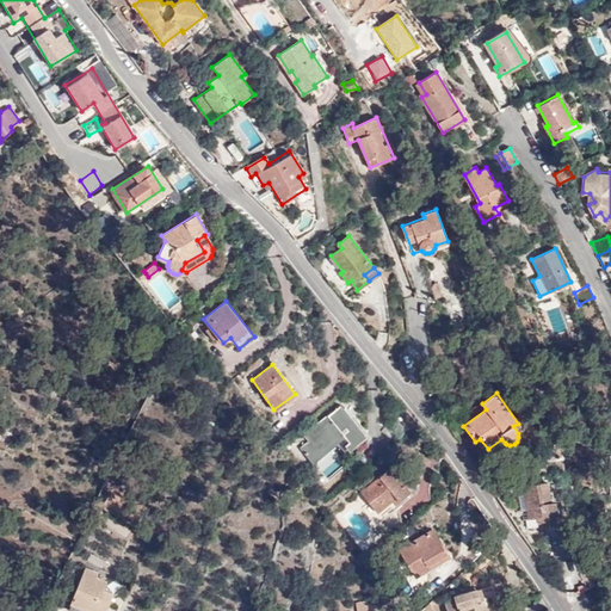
[(365,437),(339,405),(303,434),(307,440),(300,446),(309,458),(341,433),(347,442),(343,445),(347,451),(365,437)]
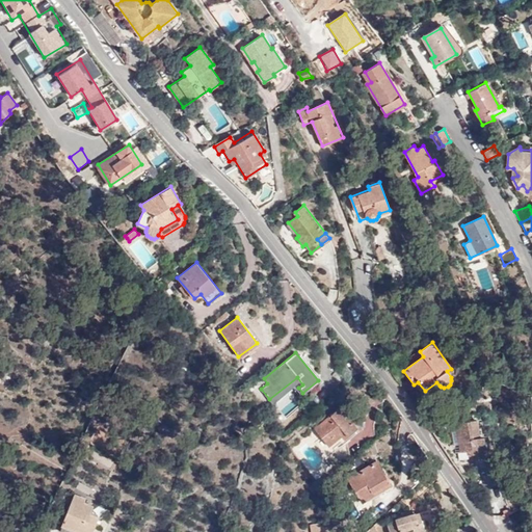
[(357,428),(339,407),(315,427),(327,445),(341,434),(345,439),(357,428)]
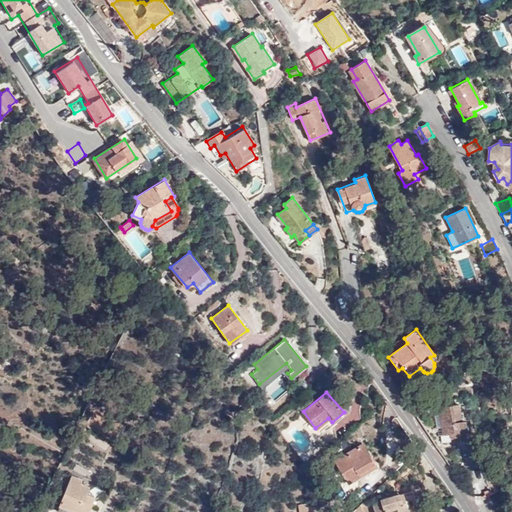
[(451,436),(467,434),(463,403),(438,407),(442,434),(450,433),(451,436)]
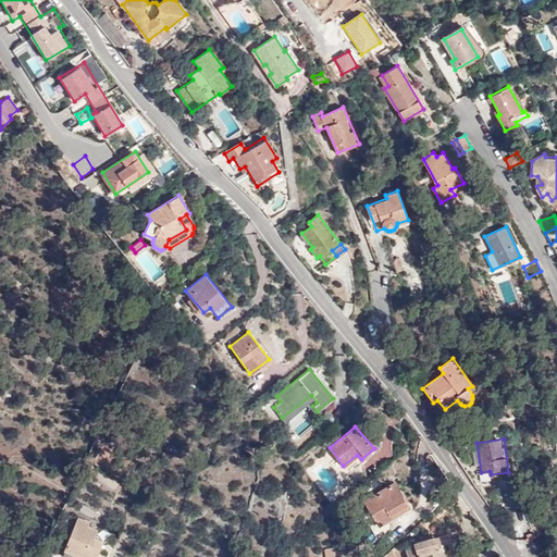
[(406,502),(394,482),(363,500),(376,525),(396,514),(394,509),(406,502)]
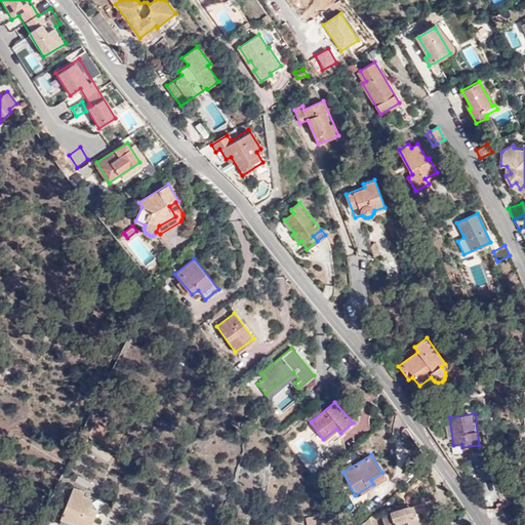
[(91,524),(98,510),(92,507),(95,499),(84,495),(85,491),(74,487),(71,496),(61,518),(75,524),(74,524),(91,524)]
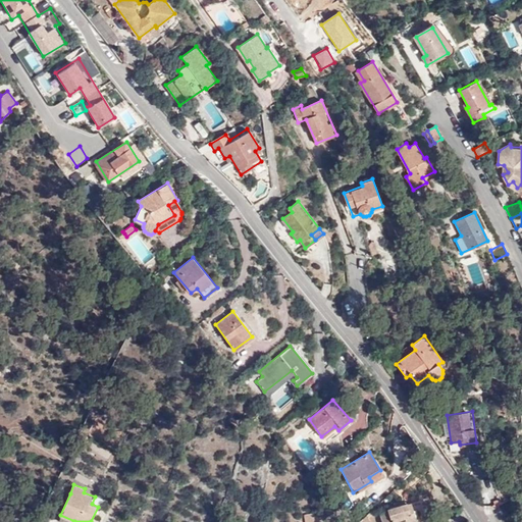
[(412,521),(416,521),(425,518),(419,500),(407,505),(406,504),(386,510),(387,513),(378,516),(380,521),(412,521)]
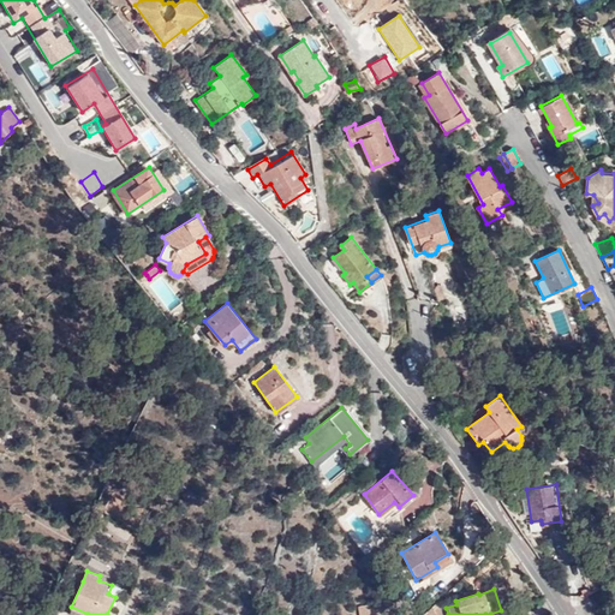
[(376,614),(372,602),(359,605),(360,614),(376,614)]
